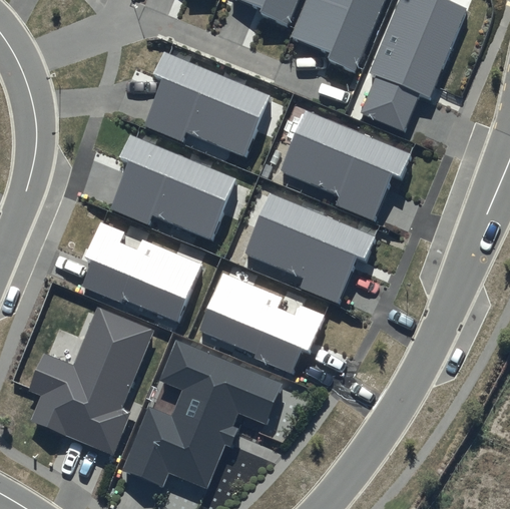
[(261,11),(287,22),(295,0),(246,0),(263,6),(261,11)]
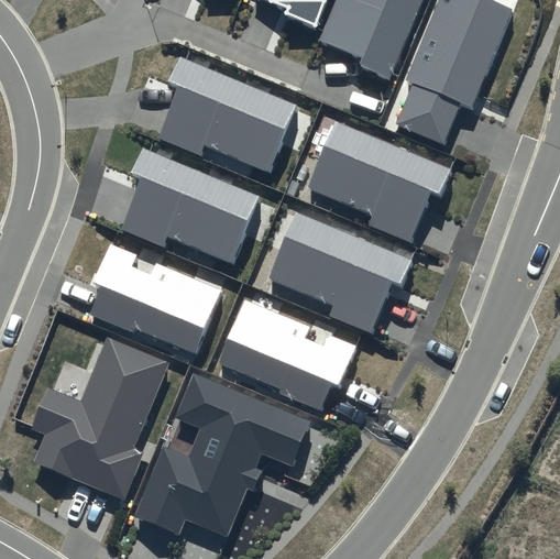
[(360,64),(388,76),(418,0),(335,0),(319,39),(363,56),(360,64)]
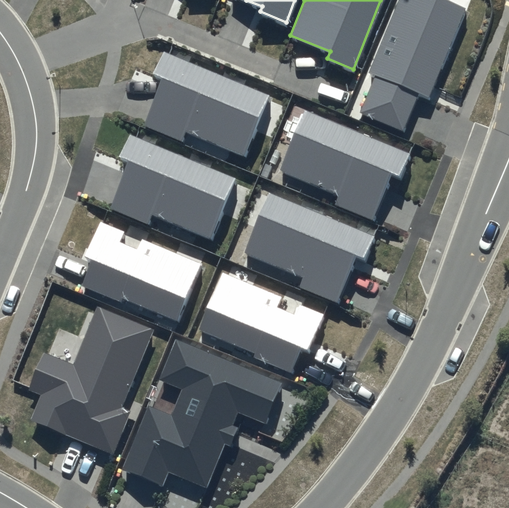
[(359,112),(402,130),(417,93),(428,97),(464,7),(445,0),(396,0),(368,72),(374,74),(359,112)]
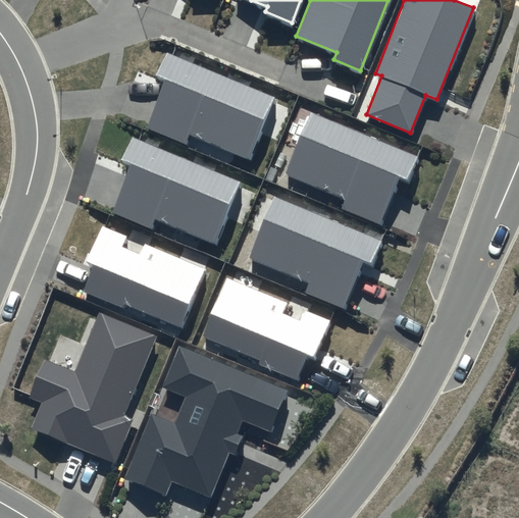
[(189,133),(248,157),(273,97),(166,52),(156,76),(165,80),(146,126),(185,142),(189,133)]
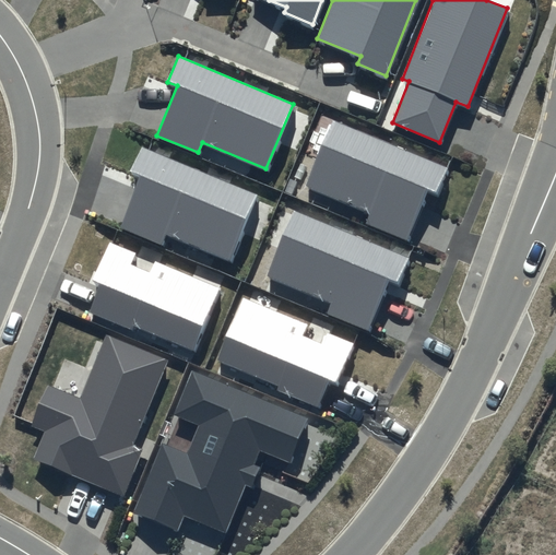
[(365,223),(405,239),(426,189),(436,193),(447,166),(332,120),(305,186),(369,211),(365,223)]
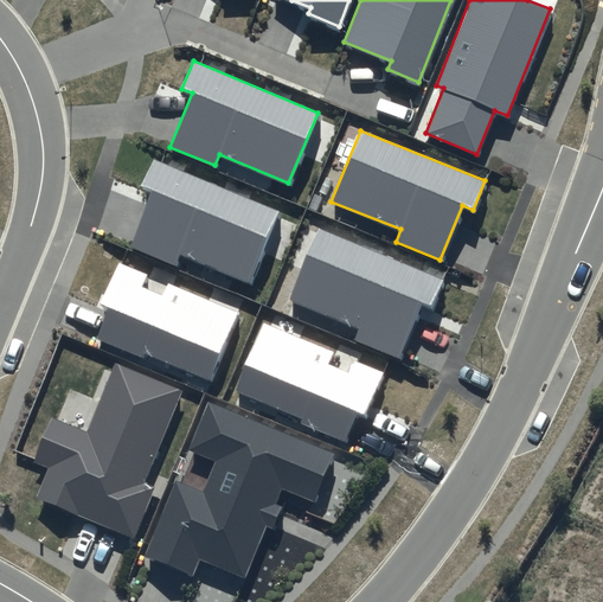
[(179,253),(249,281),(278,211),(153,159),(141,187),(153,192),(130,245),(174,264),(179,253)]
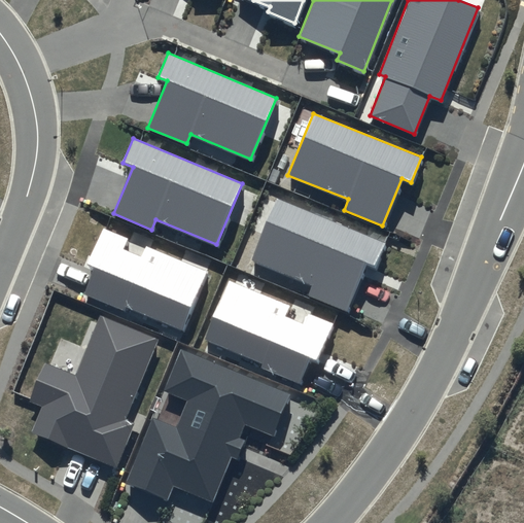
[(307,294),(346,311),(365,264),(374,267),(384,242),(277,198),(251,259),(312,284),(307,294)]
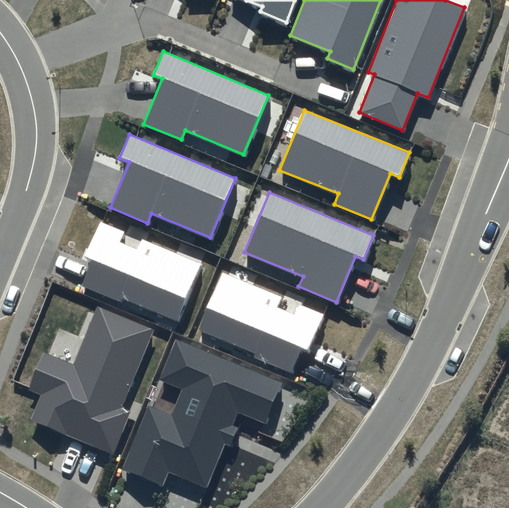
[(121,296),(176,319),(200,262),(142,238),(137,249),(118,241),(123,230),(100,221),(85,257),(92,260),(81,285),(119,300),(121,296)]
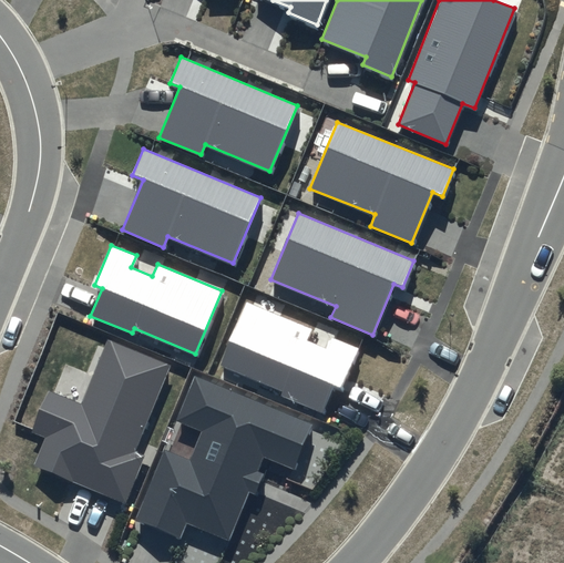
[(280,395),(321,412),(332,385),(340,388),(357,348),(331,337),(326,348),(305,340),(310,328),(246,302),(221,365),(282,390),(280,395)]
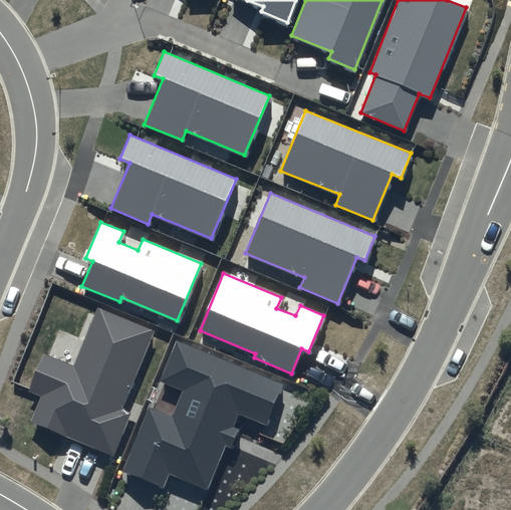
[(27,418),(109,452),(128,409),(118,405),(151,327),(94,303),(70,361),(41,349),(25,388),(38,393),(27,418)]
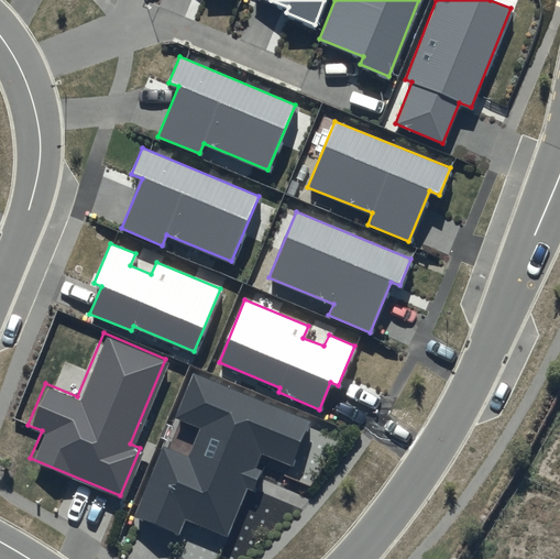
[(132,512),(177,530),(183,516),(224,533),(245,484),(251,488),(260,467),(253,464),(259,449),(289,462),(308,418),(190,370),(172,414),(198,425),(186,452),(161,442),(132,512)]
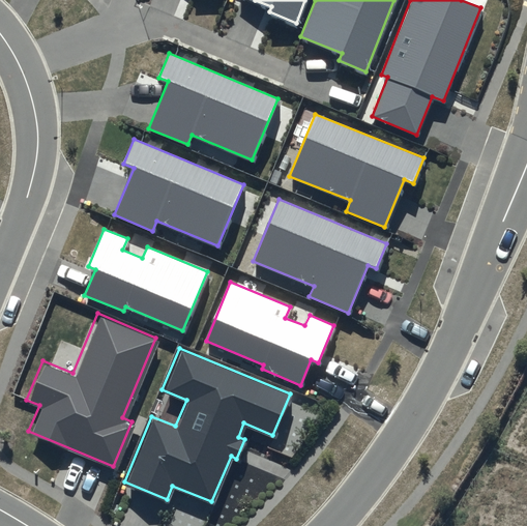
All buildings are outlined.
